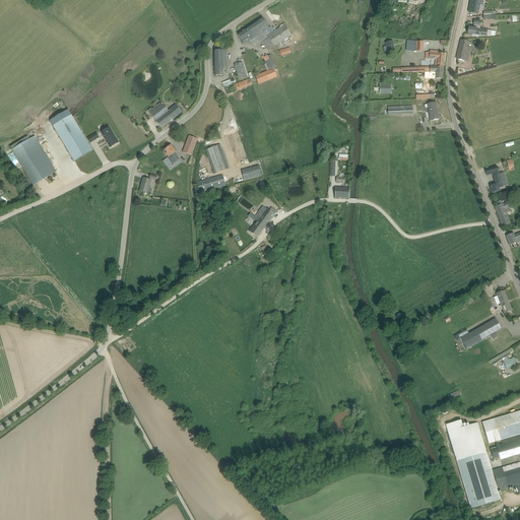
[(477,14),(479,5),(479,4),(482,5),(483,0),(479,0),(478,0),(471,0),(469,13),(477,14)]
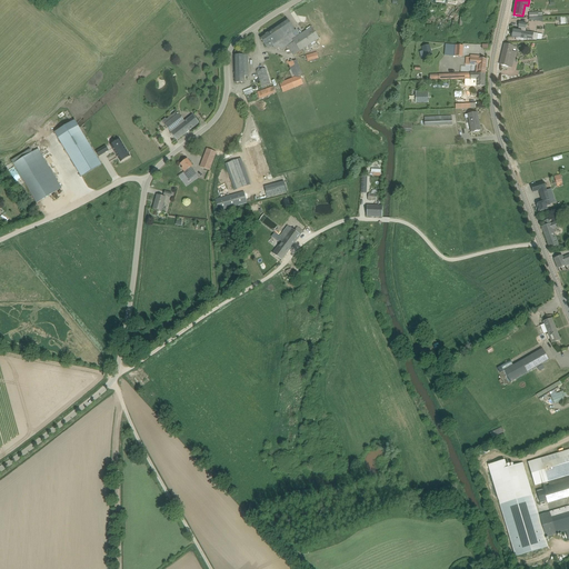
[(296,31),(288,20),(272,30),(260,38),(266,46),(270,42),(271,42),(276,49),(280,47),(278,42),(290,35),(292,32),(296,31)]
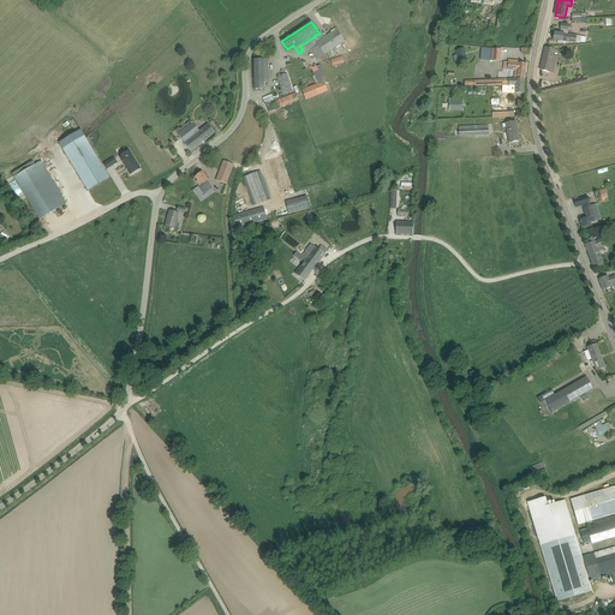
[(567,36),(568,35),(567,35),(568,25),(561,24),(561,29),(561,33),(555,33),(555,35),(554,35),(553,41),(557,41),(557,42),(557,43),(562,43),(563,39),(566,39),(566,36),(567,36)]
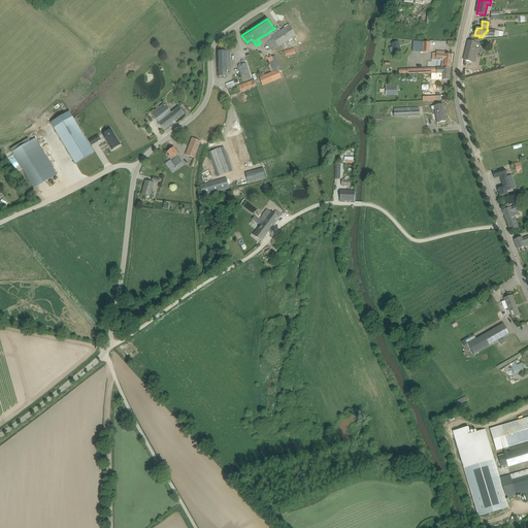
[(278,47),(296,35),(289,25),(274,35),(271,30),(269,32),(272,37),(271,37),(278,47)]
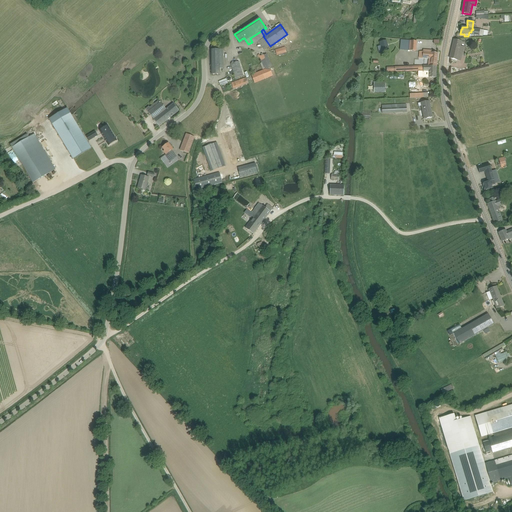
[(480,30),(473,29),(472,30),(471,30),(471,32),(469,32),(468,36),(471,37),(471,35),(479,36),(480,36),(482,36),(483,36),(487,36),(488,31),(484,31),(484,30),(480,30)]
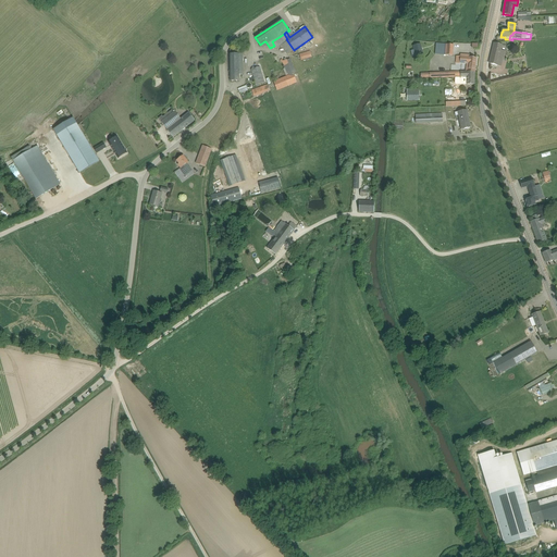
[(505,51),(502,50),(503,46),(494,44),(490,63),(498,65),(499,60),(503,61),(505,51)]
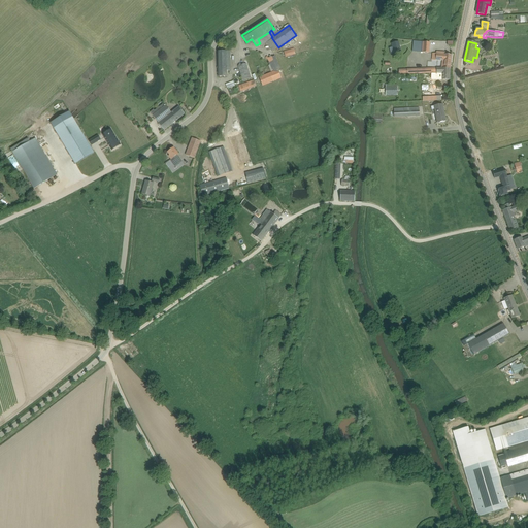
[(392,43),(394,54),(400,52),(398,42),(392,43)]
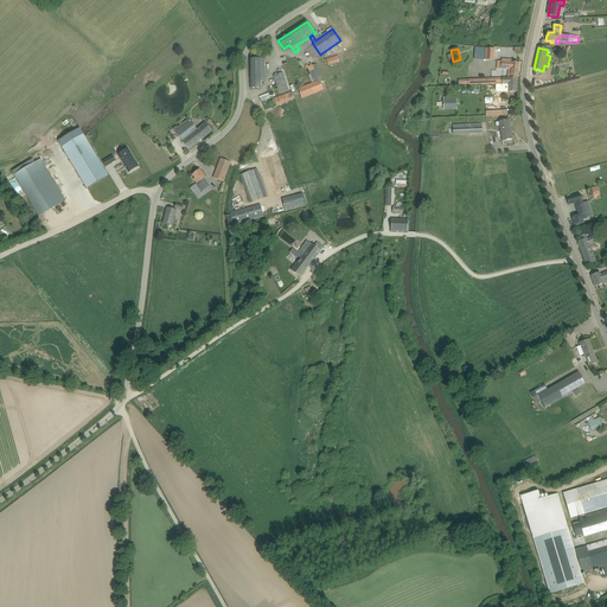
[(493,61),(494,49),(484,49),(483,61),(493,61)]
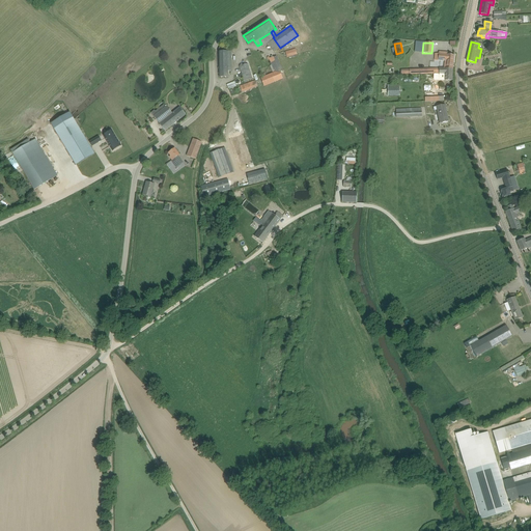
[(287,57),(314,50),(312,44),(285,52),(287,57)]
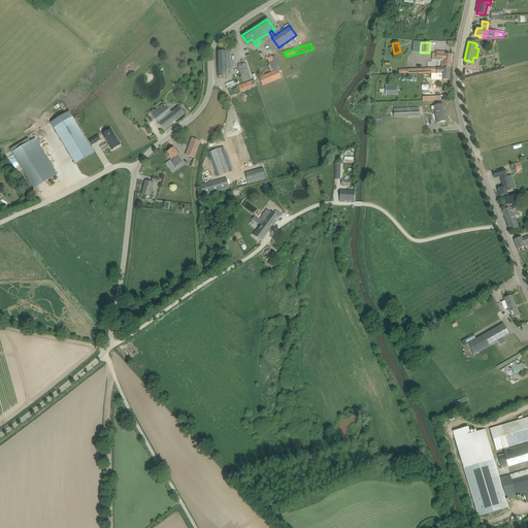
[(227,71),(231,70),(230,47),(218,47),(218,52),(219,77),(227,77),(227,71)]
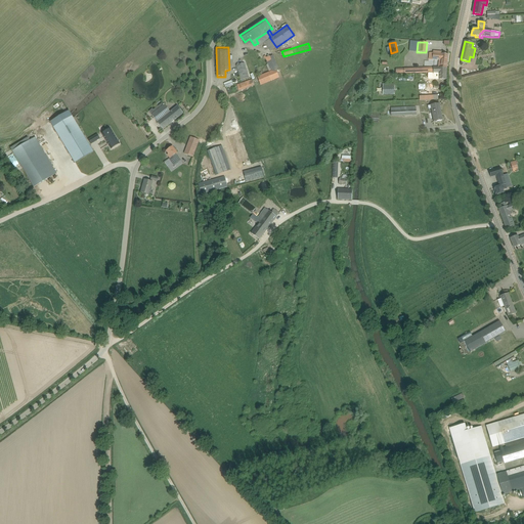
[(448,54),(442,53),(430,52),(429,59),(440,60),(439,68),(447,68),(448,54)]
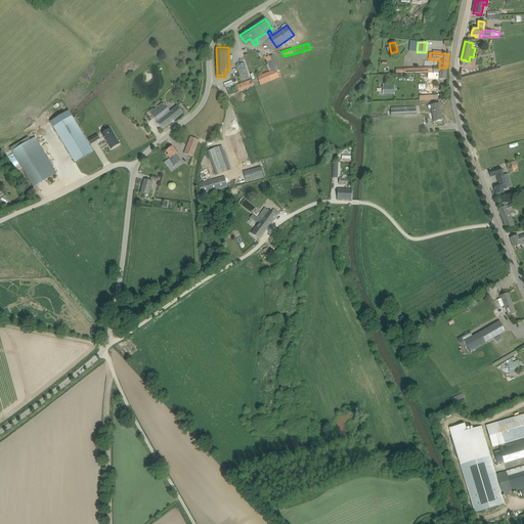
[(261,85),(279,78),(276,70),(278,69),(273,55),(270,56),(269,56),(265,57),(270,72),(257,77),(261,85)]
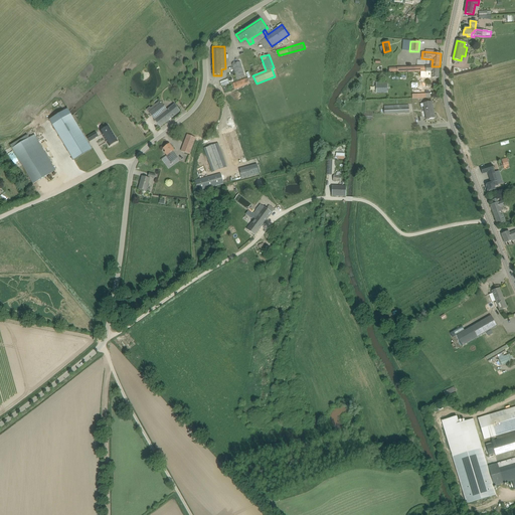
[(237,78),(244,76),(240,62),(232,64),(237,78)]
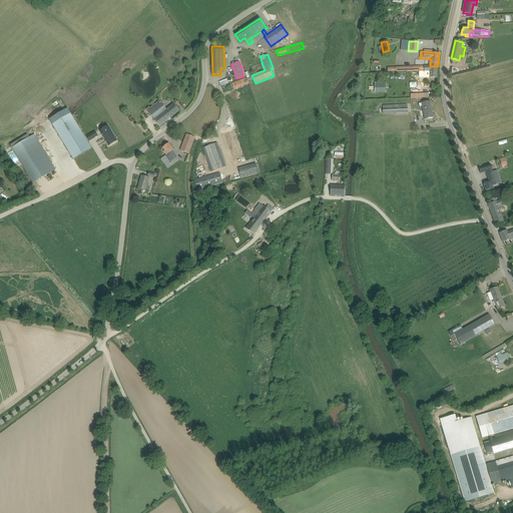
[(419,71),(419,78),(424,78),(424,77),(437,78),(437,68),(438,66),(430,66),(424,66),(424,71),(420,71),(419,71)]
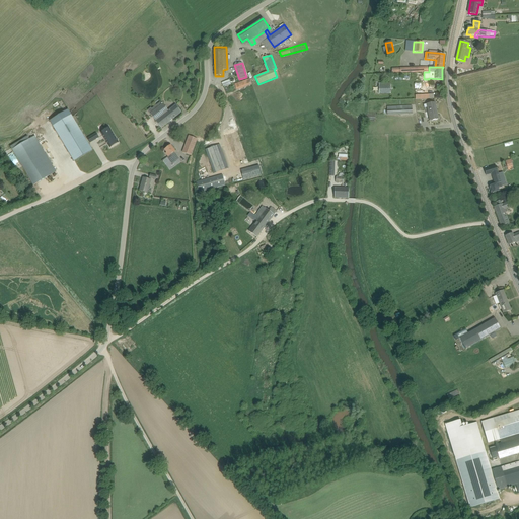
[(236,90),(251,85),(249,79),(234,84),(236,90)]
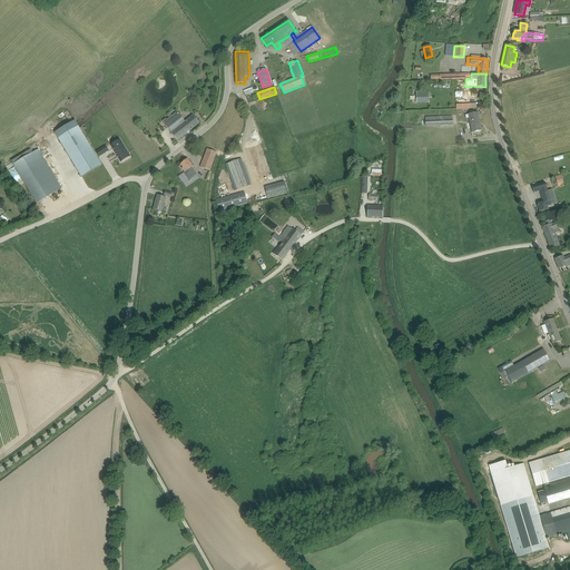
[(416,104),(429,104),(429,91),(416,91),(416,104)]
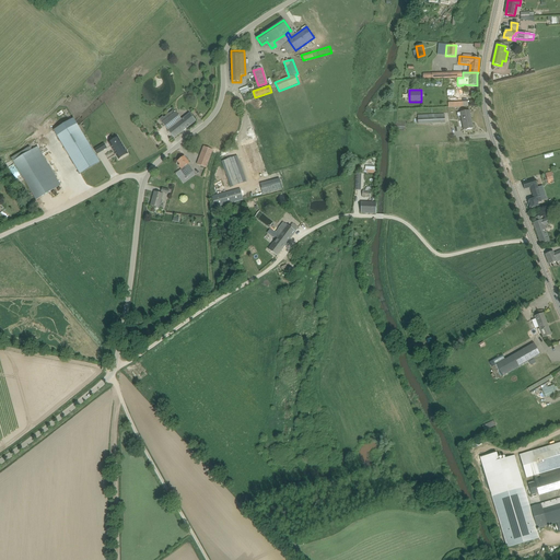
[(461,113),(464,130),(473,128),(473,124),(471,124),(471,121),(469,111),(461,113)]
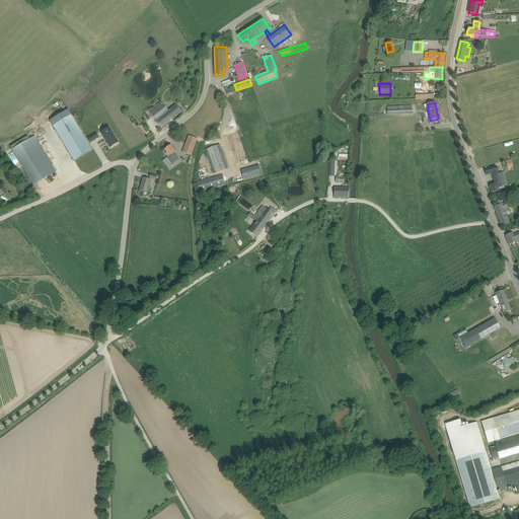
[(150,114),(161,128),(181,113),(175,105),(168,110),(163,103),(150,114)]
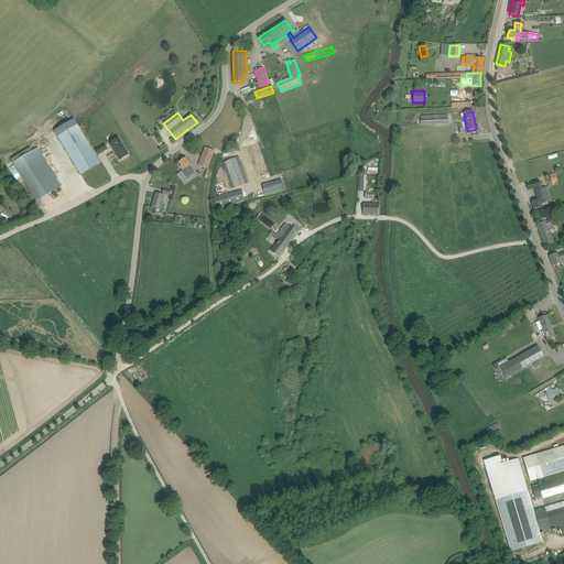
[(72,161),(75,165),(77,170),(77,171),(80,175),(99,164),(76,126),(57,138),(61,142),(63,147),(68,156),(69,156),(72,161)]
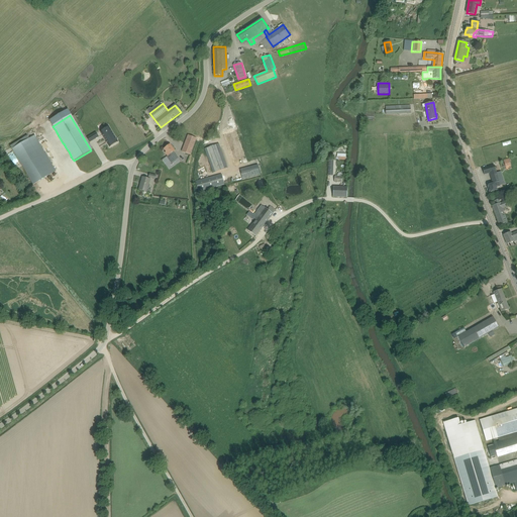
[(223,131),(231,161),(245,157),(236,127),(223,131)]
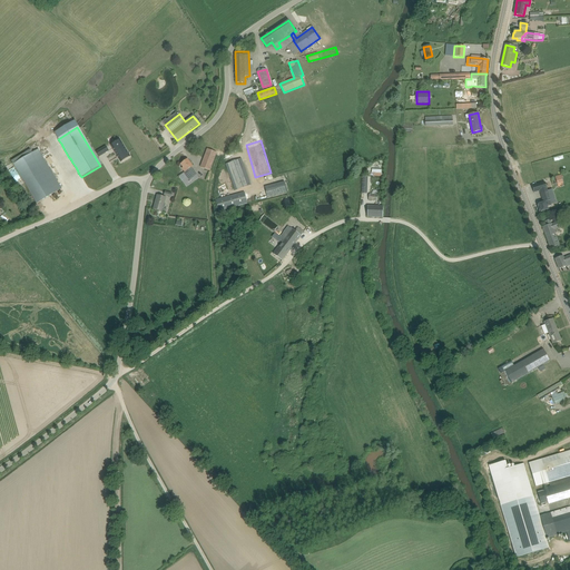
[(112,148),(121,163),(130,157),(120,141),(116,144),(117,146),(112,148)]
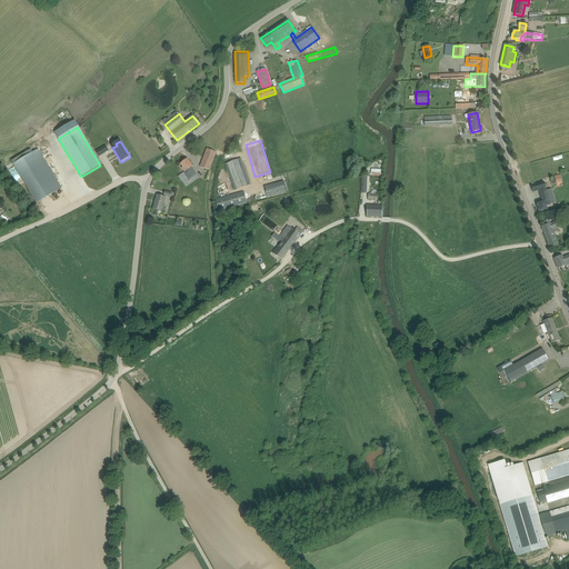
[(37,203),(40,201),(62,188),(38,149),(13,163),(37,203)]
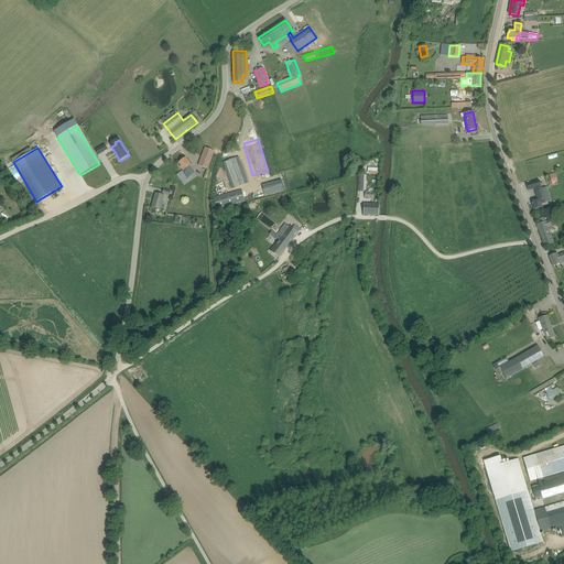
[(207,169),(214,151),(206,148),(199,165),(207,169)]
